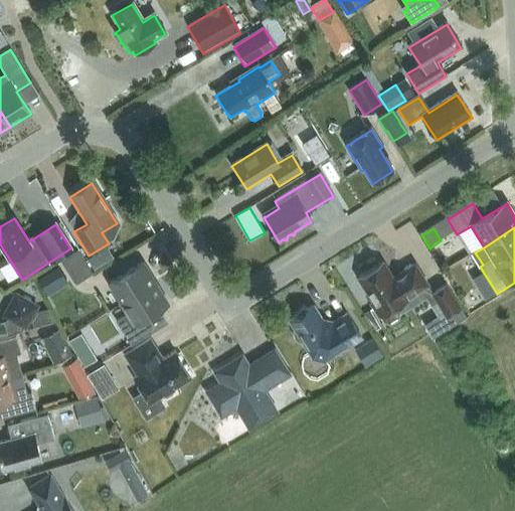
[(93,276),(77,252),(60,263),(75,287),(93,276)]
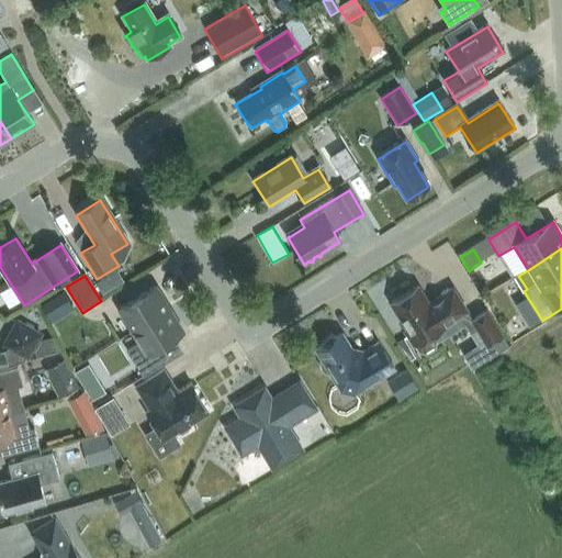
[(108,278),(96,285),(103,297),(115,290),(108,278)]
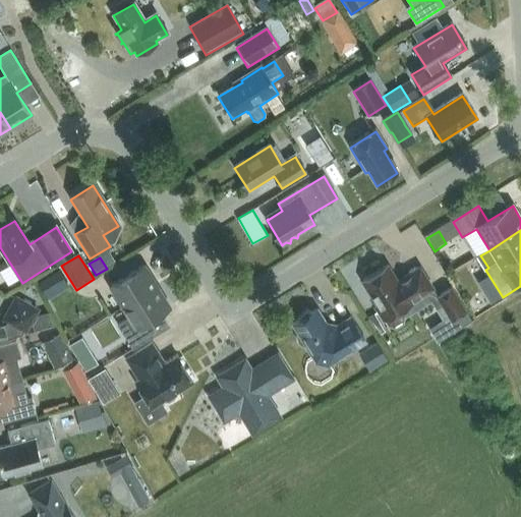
[(477,280),(487,275),(478,257),(468,263),(477,280)]
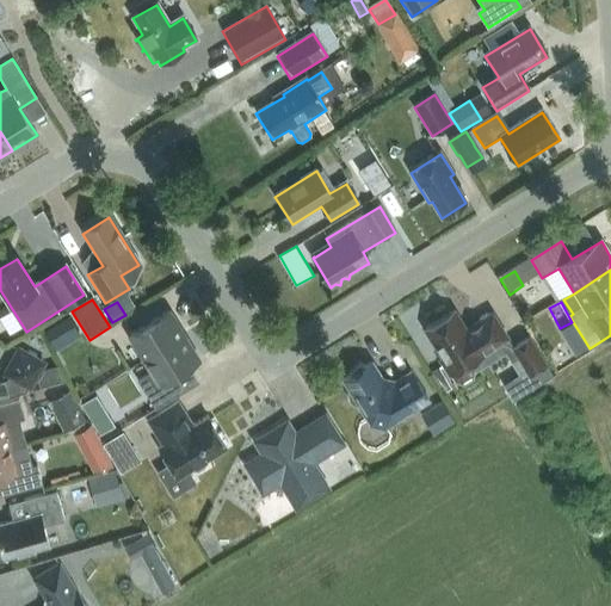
[(146,363),(183,339),(168,314),(130,338),(146,363)]
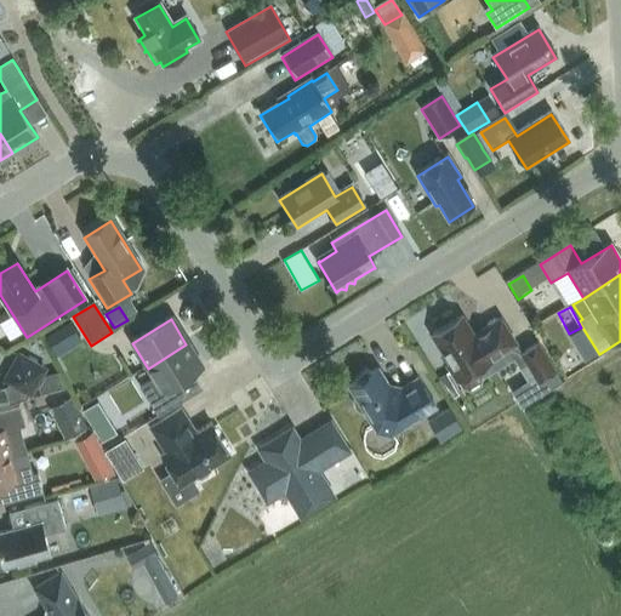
[(460,383),(463,389),(472,392),(480,386),(482,378),(478,372),(490,364),(489,363),(516,346),(501,321),(474,338),(462,319),(432,337),(450,366),(448,368),(459,385),(460,383)]
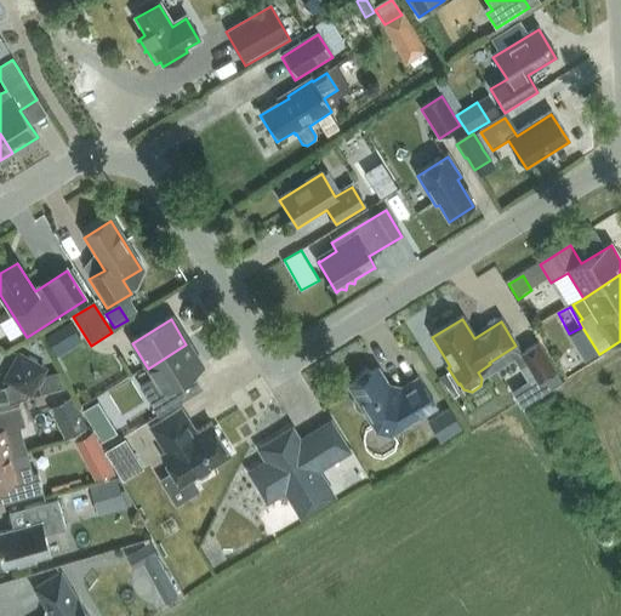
[(69,324),(45,340),(55,355),(79,340),(69,324)]
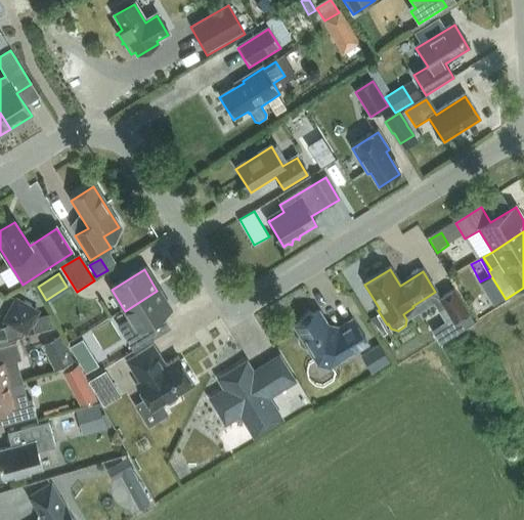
[(452,318),(431,332),(439,346),(476,322),(471,314),(456,290),(440,300),(452,318)]
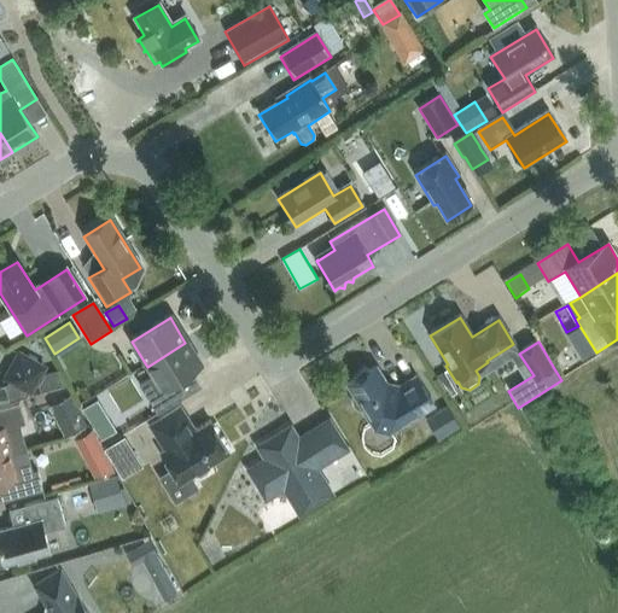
[(200,368),(185,343),(147,367),(155,379),(140,387),(157,418),(182,402),(173,386),(200,368)]
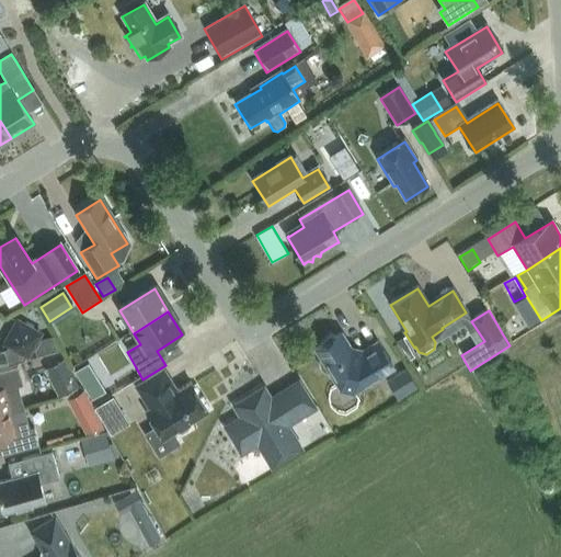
[(0,370),(15,366),(14,365),(23,363),(26,359),(27,359),(41,336),(18,324),(4,347),(9,349),(7,351),(0,352),(0,370)]
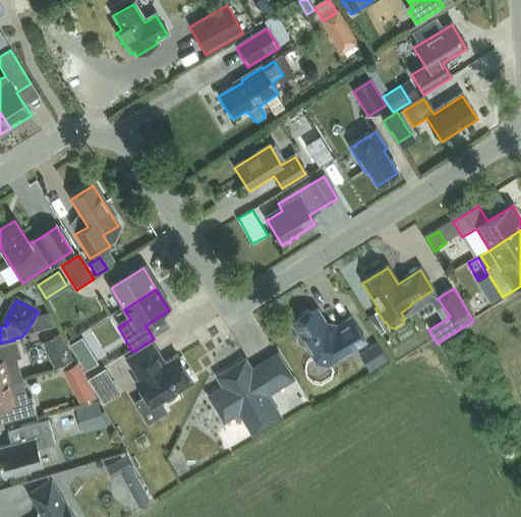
[(297,341),(298,345),(301,348),(306,350),(307,349),(316,364),(328,367),(366,343),(351,320),(335,329),(335,331),(327,330),(327,327),(317,311),(311,316),(310,313),(306,312),(298,321),(299,323),(293,327),(298,335),(297,336),(297,341)]
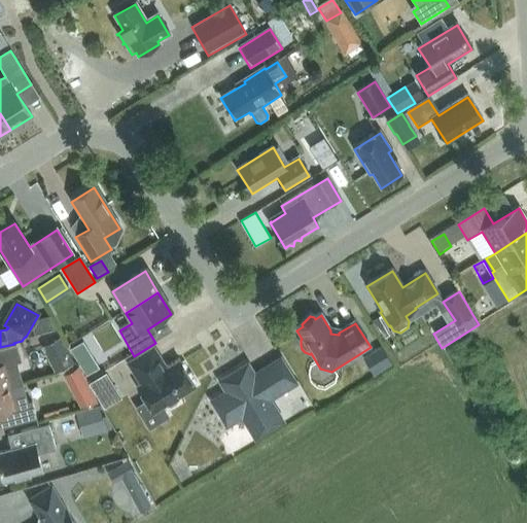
[(33,330),(34,337),(54,332),(49,318),(38,321),(33,330)]
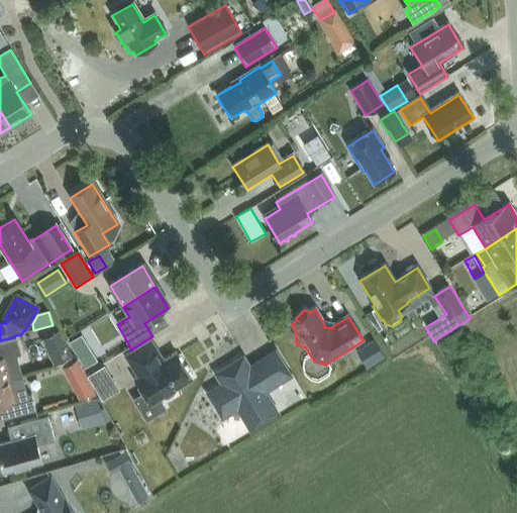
[(60,333),(49,337),(63,364),(73,358),(60,333)]
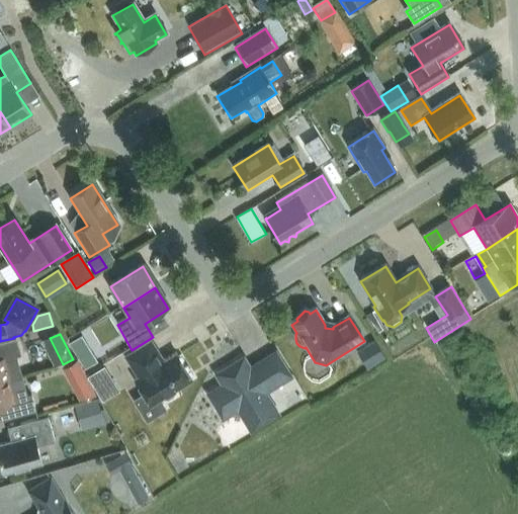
[(69,346),(85,371),(96,365),(80,339),(69,346)]
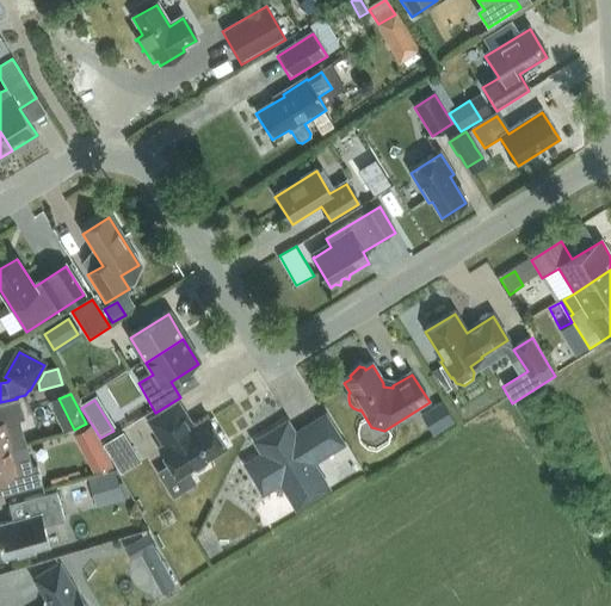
[(0,452),(25,446),(19,422),(25,421),(19,402),(0,407),(0,452)]
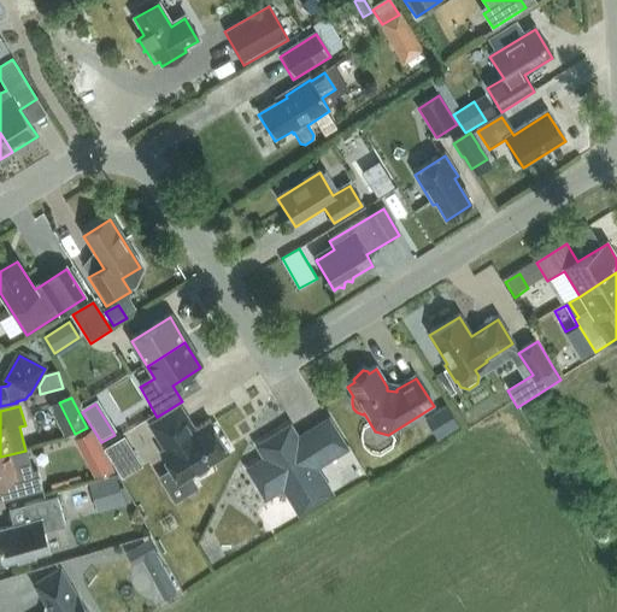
[(207,475),(209,470),(207,468),(229,454),(210,424),(192,435),(187,429),(189,425),(189,423),(180,409),(150,427),(165,452),(160,454),(172,472),(160,481),(175,505),(198,490),(191,478),(194,476),(195,478),(200,478),(207,475)]
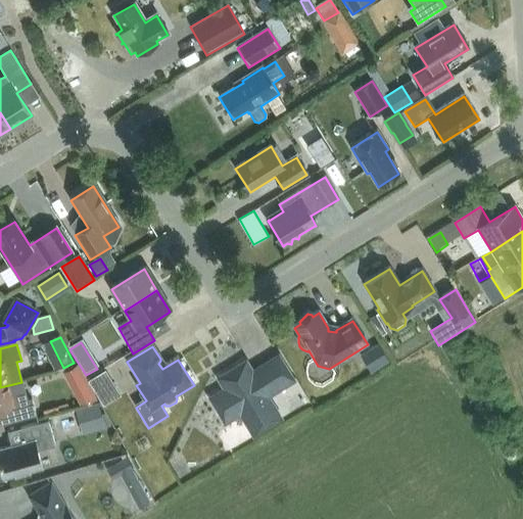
[(369,351),(379,369),(388,363),(378,346),(369,351)]
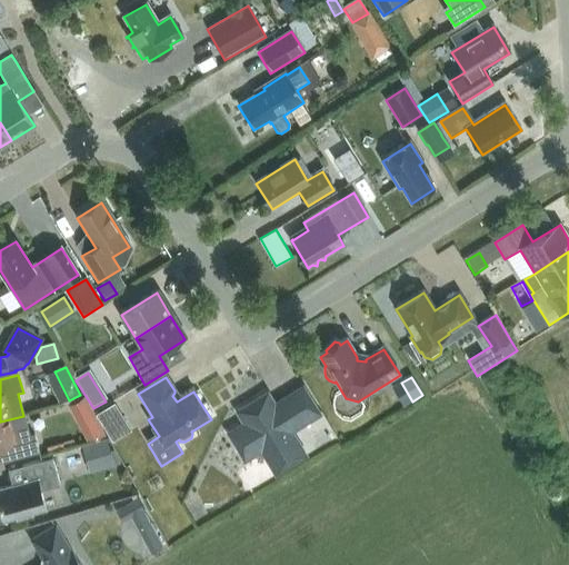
[(267,397),(257,404),(240,415),(247,426),(230,436),(250,468),(251,467),(247,461),(262,450),(277,474),(303,456),(292,438),(290,440),(287,435),(318,416),(302,392),(275,409),(267,397)]
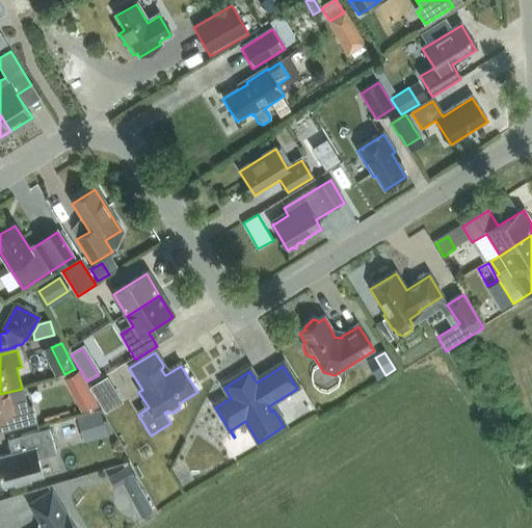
[(78,373),(63,380),(73,399),(88,391),(78,373)]
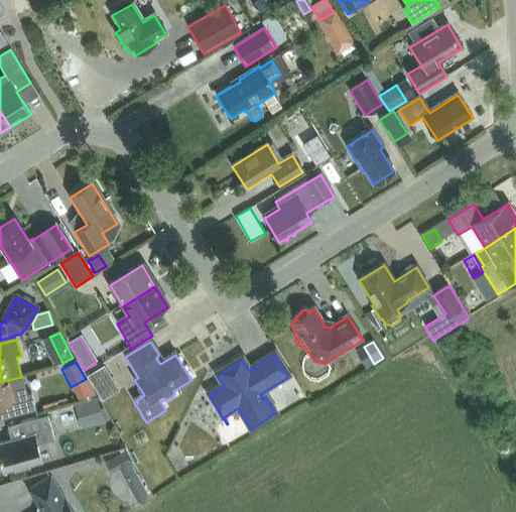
[(119,393),(106,368),(90,376),(103,401),(119,393)]
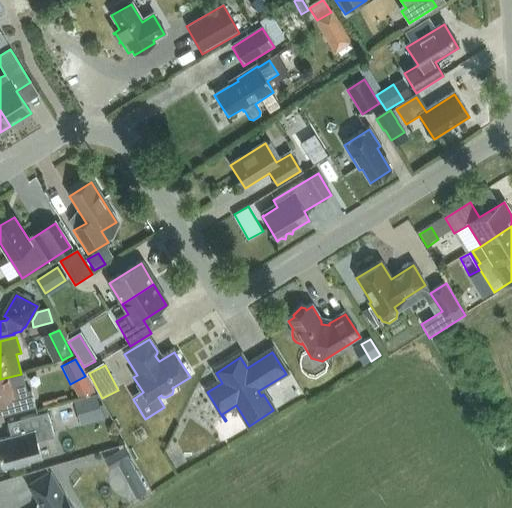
[(26,394),(21,374),(0,379),(0,402),(5,401),(8,415),(35,408),(31,392),(26,394)]
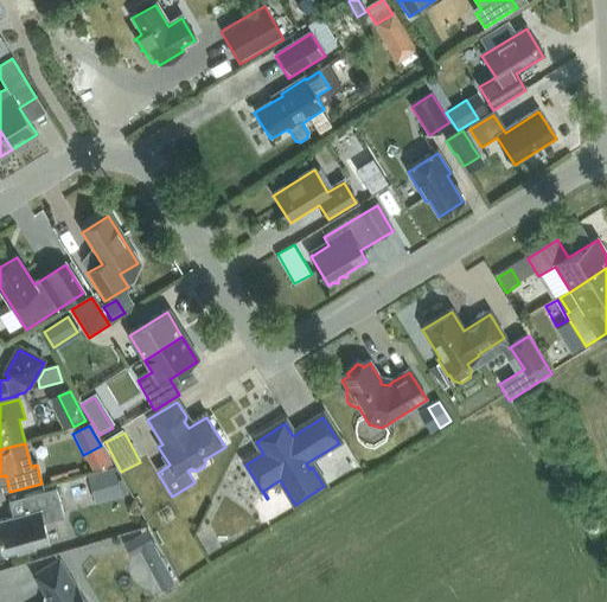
[(120,482),(117,484),(114,468),(95,474),(103,503),(128,495),(120,482)]
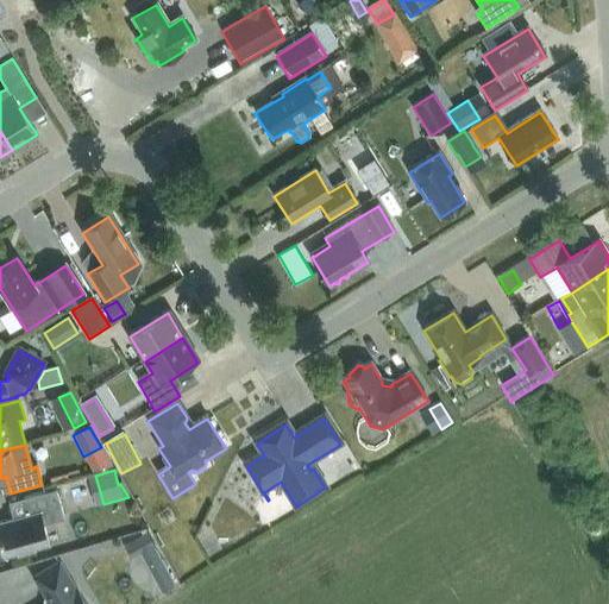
[(6,559),(49,547),(44,528),(66,522),(57,492),(25,501),(29,517),(0,524),(0,542),(1,542),(6,559)]
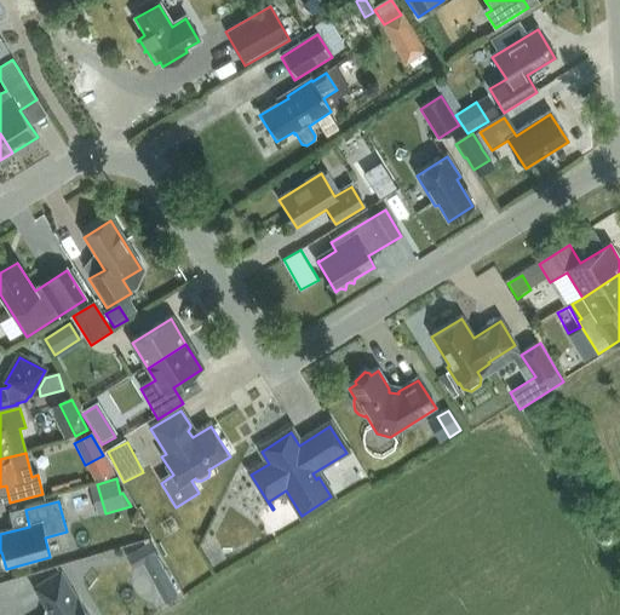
[(177,596),(156,558),(158,558),(149,544),(126,557),(133,572),(142,567),(164,604),(165,604),(167,609),(182,602),(178,596),(177,596)]
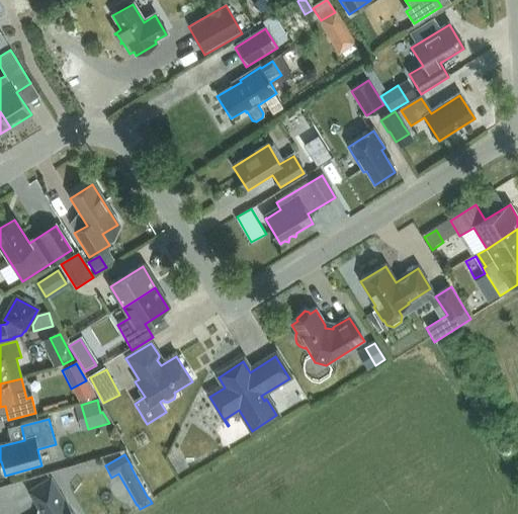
[(72,513),(66,503),(64,503),(51,481),(30,493),(41,513),(72,513)]
